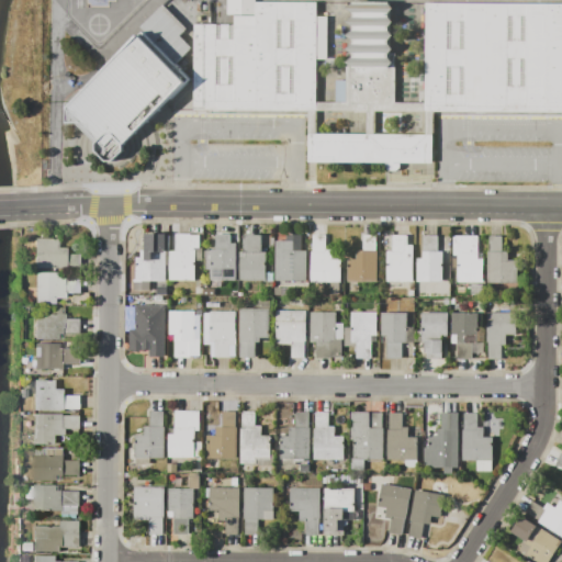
[(433,136),(433,163),(308,163),(308,137),(308,111),(194,111),(194,102),(195,25),(256,25),(256,2),(317,2),(316,102),(347,102),(347,54),(353,54),(353,2),(391,3),(391,54),(395,54),(395,102),(425,102),(426,3),(561,3),(561,112),(433,112),(433,136)]
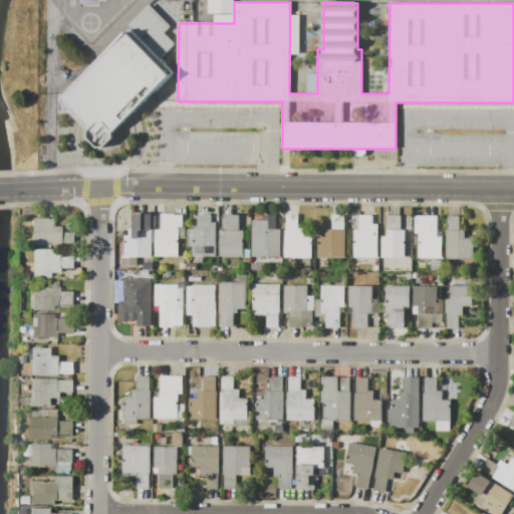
[(129,25),(150,4),(171,26),(165,32),(176,44),(161,58),(133,29),(129,25)]
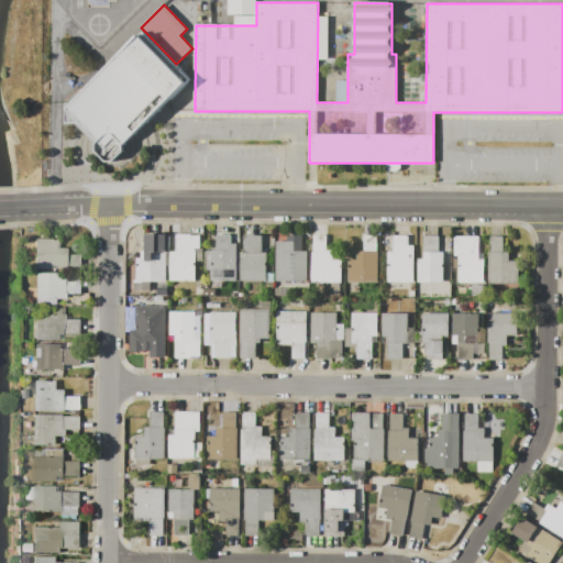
[(124,145),(191,79),(176,64),(145,32),(72,105),(67,105),(66,124),(76,123),(96,145),(97,153),(107,163),(114,163),(124,152),(124,145)]
